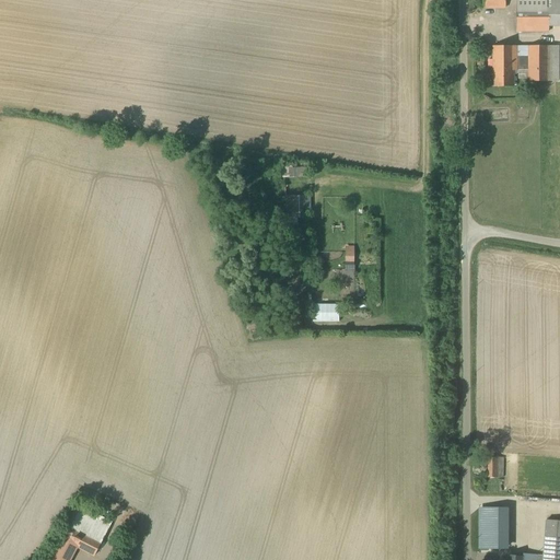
[(548,0),(516,0),(516,31),(549,31),(549,25),(548,0)]
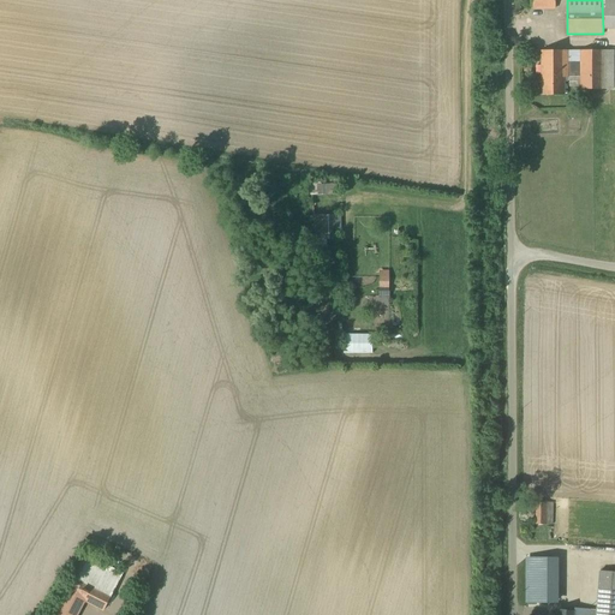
[(614,0),(602,0),(603,28),(614,28),(614,0)]
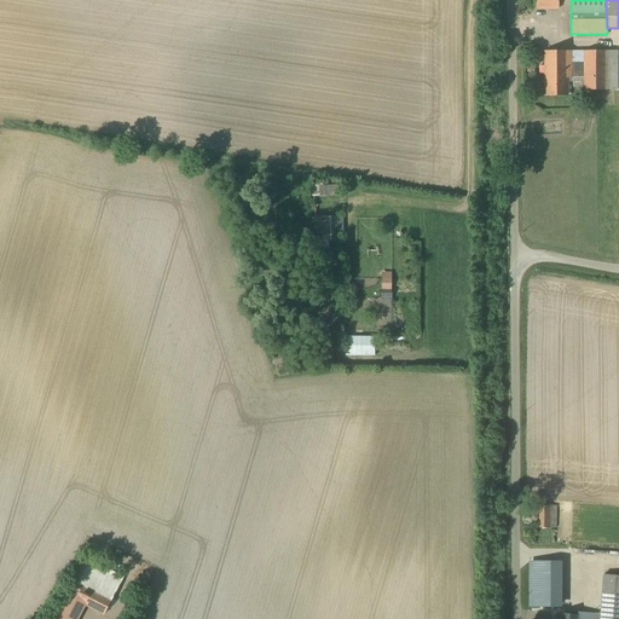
[(606,51),(585,51),(585,62),(572,62),(572,51),(538,51),(539,62),(545,62),(545,71),(559,71),(559,74),(572,74),(572,77),(585,77),(585,90),(606,90),(606,51)]
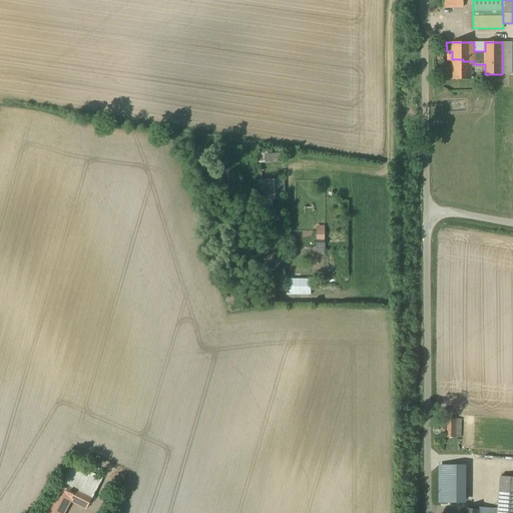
[(511,42),(502,42),(502,74),(512,74),(512,73),(511,73),(511,42)]
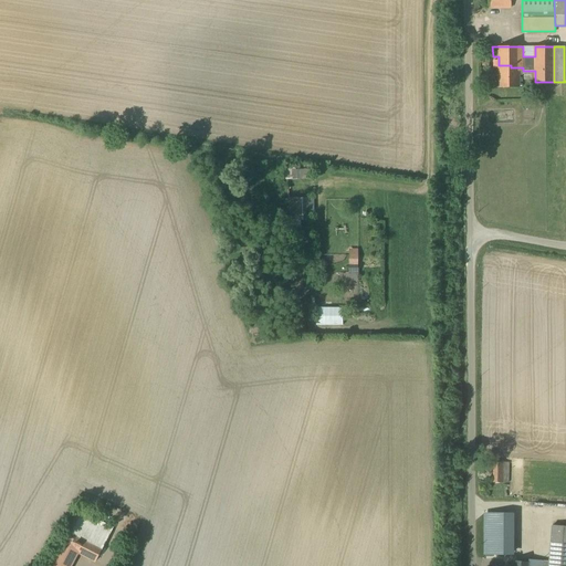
[(511,67),(511,65),(499,65),(500,87),(520,87),(519,71),(523,71),(523,67),(511,67)]
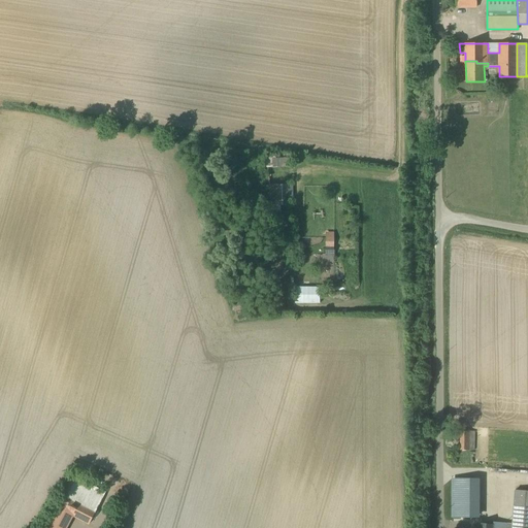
[(470,431),(459,430),(459,450),(469,450),(470,431)]
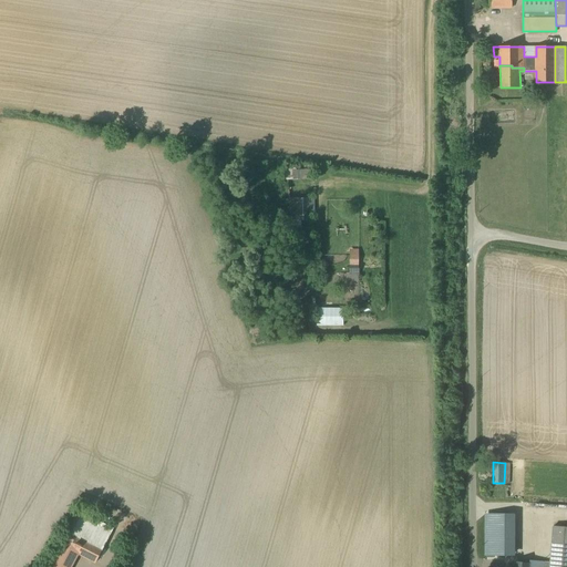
[(566,566),(566,527),(554,526),(549,566),(566,566)]
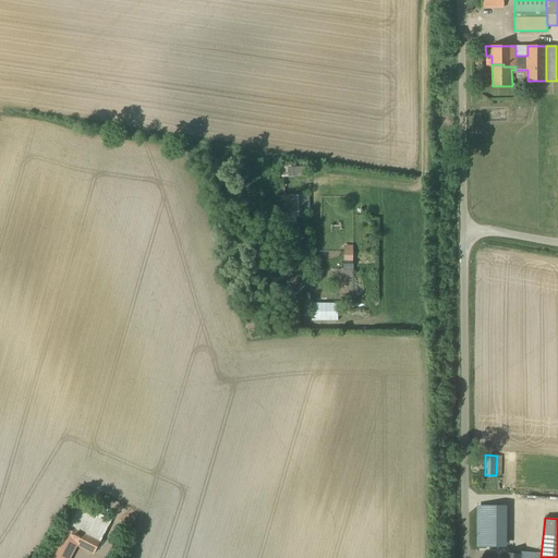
[(102,536),(69,519),(60,536),(76,545),(94,554),(102,536)]
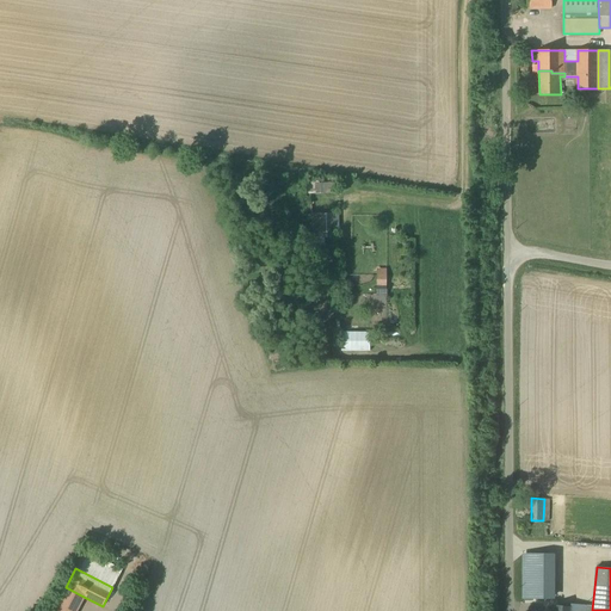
[(66,587),(53,610),(75,610),(84,597),(66,587)]
